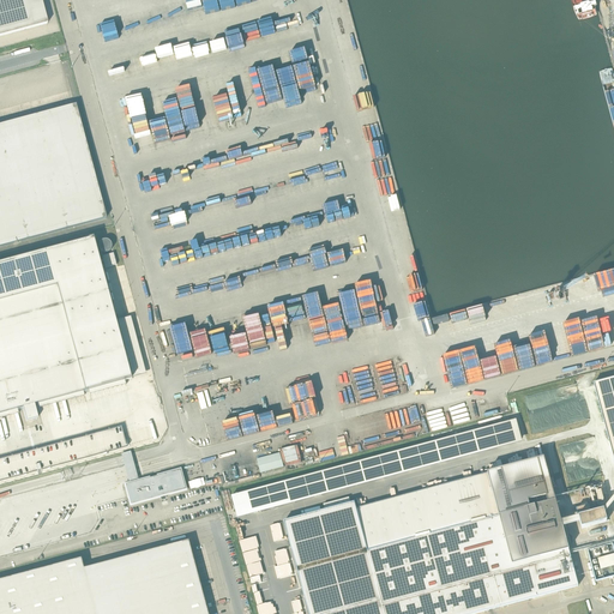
[(0,0),(0,36),(48,23),(41,0),(0,0)]
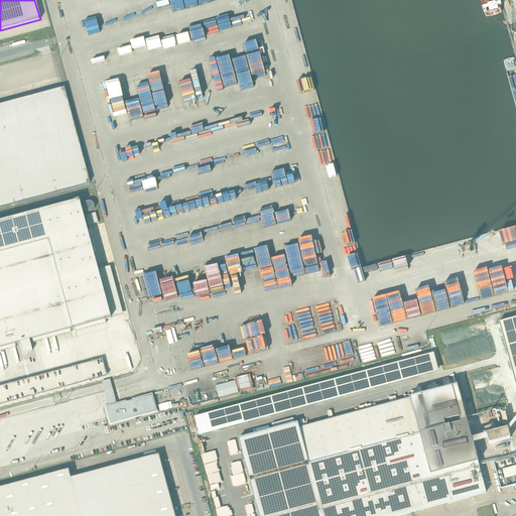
[(103,17),(104,24),(117,22),(116,14),(103,17)]
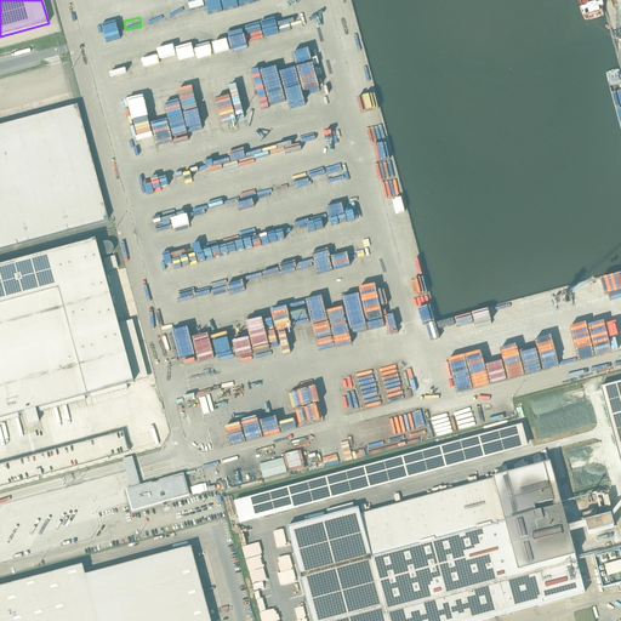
[(131,117),(146,113),(143,106),(130,109),(131,117)]
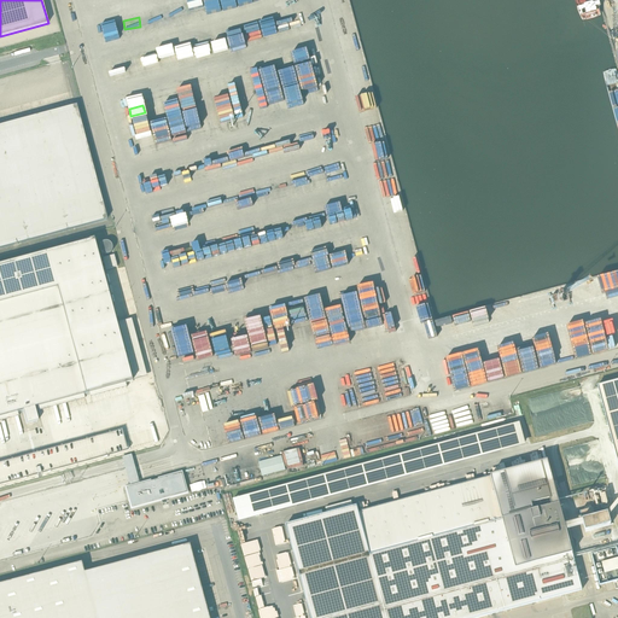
[(0,249),(106,220),(76,106),(0,126),(0,249)]
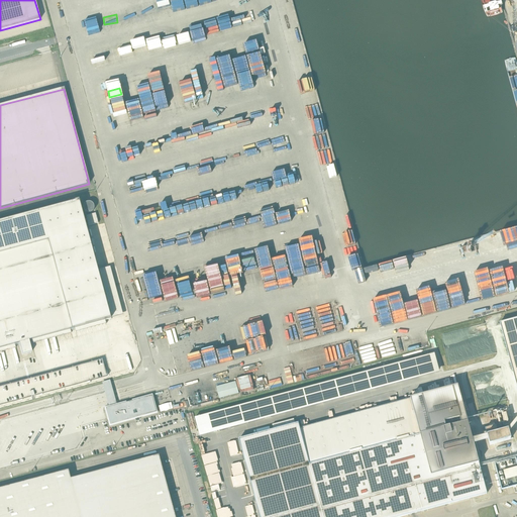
[(157,118),(169,116),(168,106),(169,106),(170,109),(175,108),(173,100),(167,101),(168,104),(161,106),(161,107),(154,108),(157,118)]
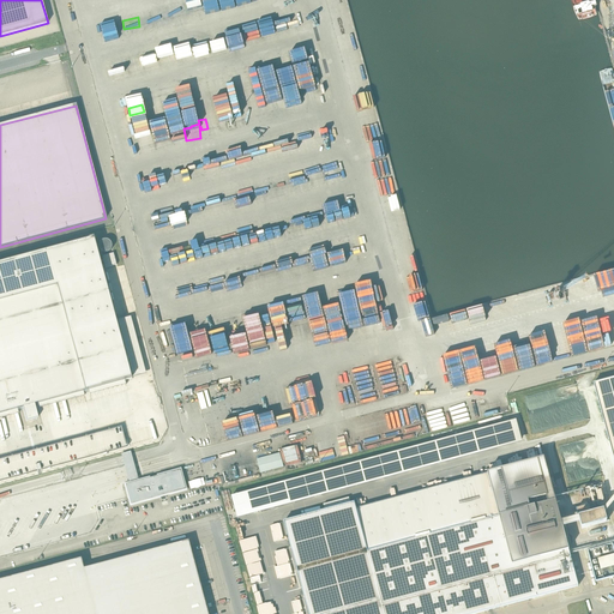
[(182,130),(175,132),(176,134),(169,137),(170,143),(185,139),(182,130)]
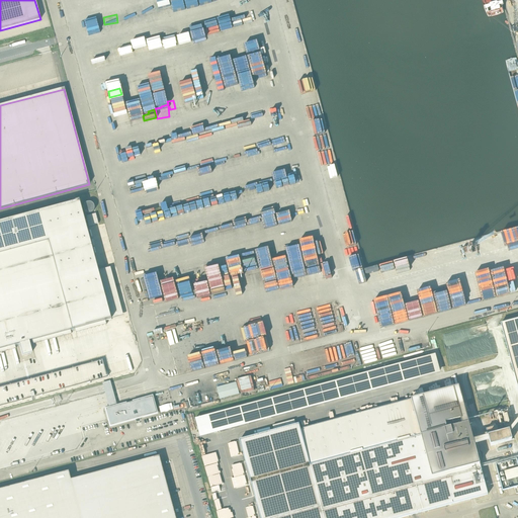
[(127,112),(121,113),(121,115),(115,116),(116,122),(123,121),(123,122),(128,121),(127,112)]
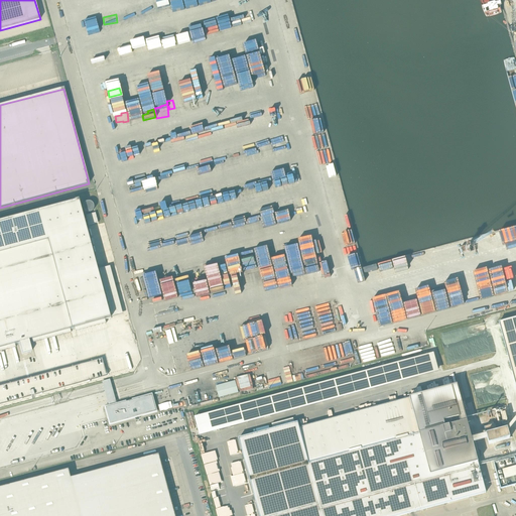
[(197,159),(198,168),(211,167),(210,158),(197,159)]
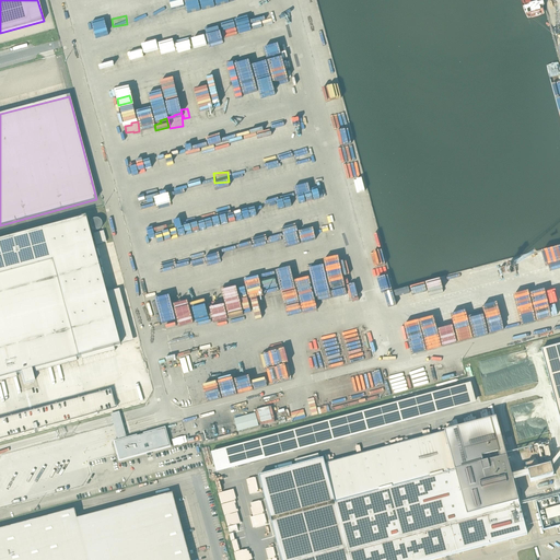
[(88,216),(0,240),(0,377),(21,372),(24,384),(35,382),(31,369),(121,343),(88,216)]
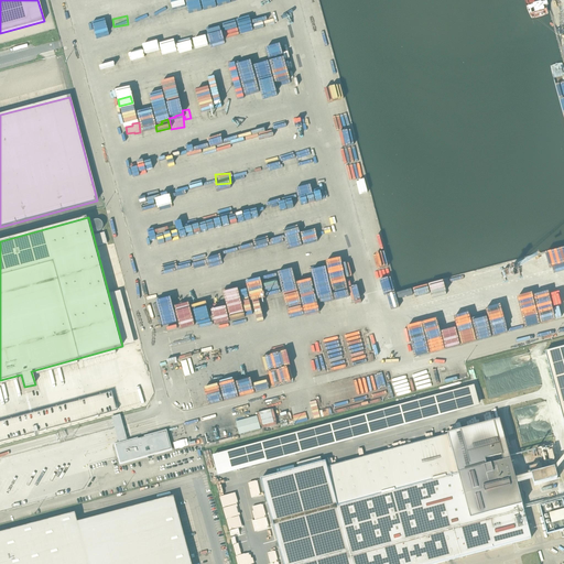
[(101,234),(101,230),(102,229),(104,227),(102,225),(101,223),(100,221),(98,220),(96,220),(94,221),(93,224),(91,226),(91,228),(93,230),(95,231),(97,232),(97,235),(94,235),(97,246),(107,242),(105,232),(101,234)]
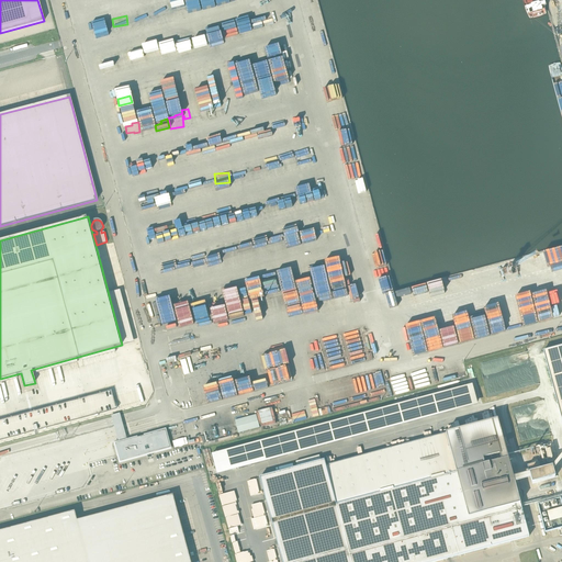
[(329,295),(302,301),(304,312),(313,310),(312,307),(316,306),(316,307),(330,305),(329,295)]
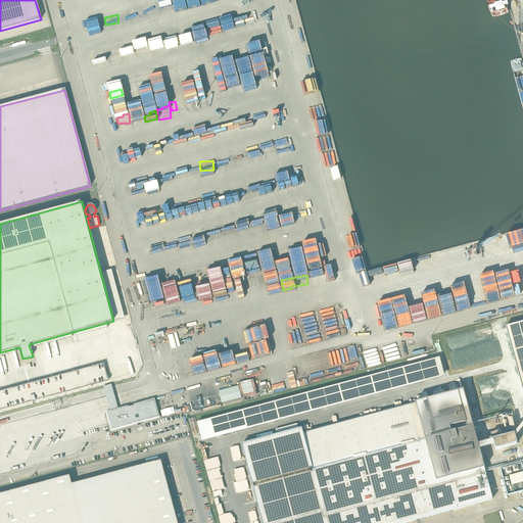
[(522,392),(522,321),(506,327),(522,392)]
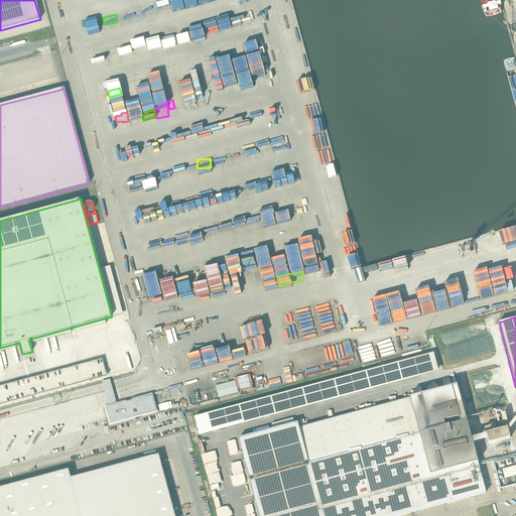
[(200,411),(205,432),(369,394),(368,392),(370,392),(371,393),(390,388),(389,385),(444,372),(440,356),(200,411)]
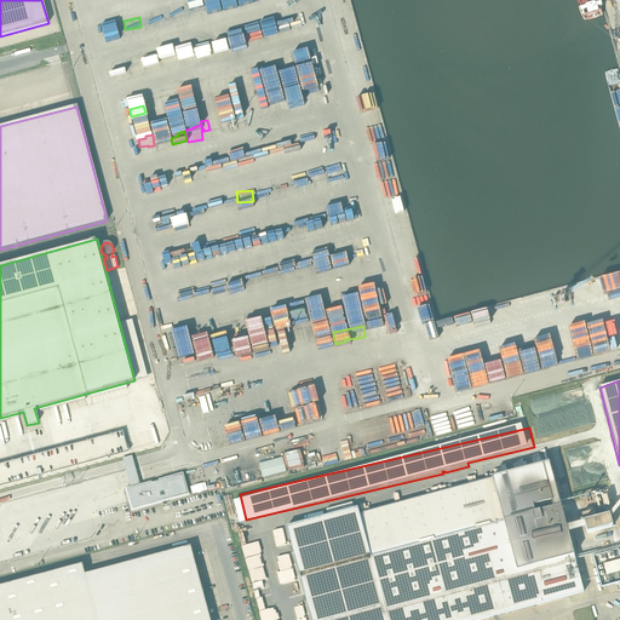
[(264,464),(269,480),(283,476),(280,460),(264,464)]
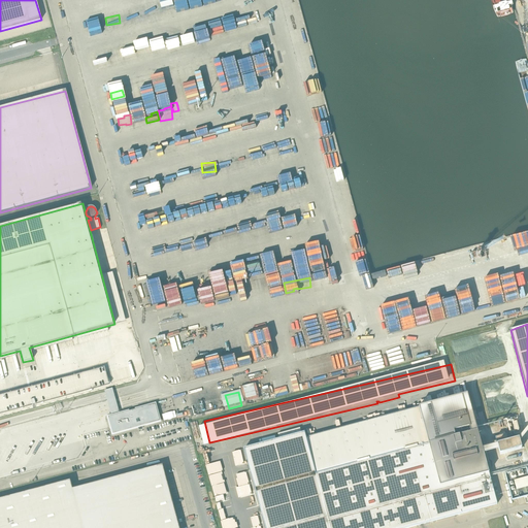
[(306,437),(304,432),(244,449),(265,527),(407,527),(497,504),(477,431),(467,394),(306,437)]
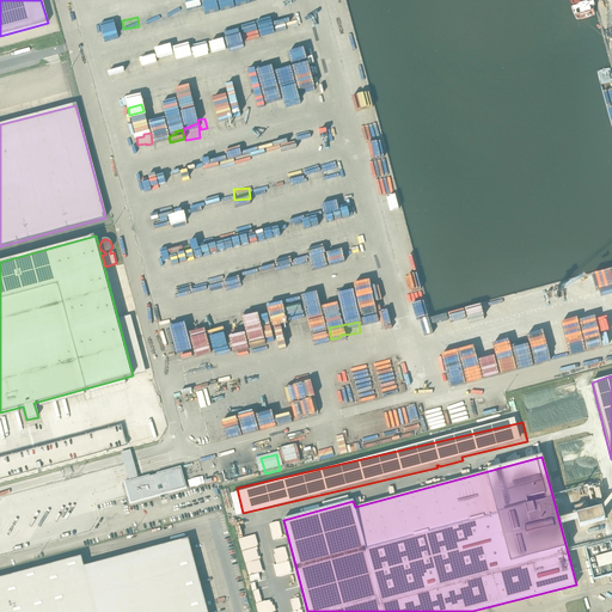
[(130,503),(185,488),(181,469),(126,483),(130,503)]
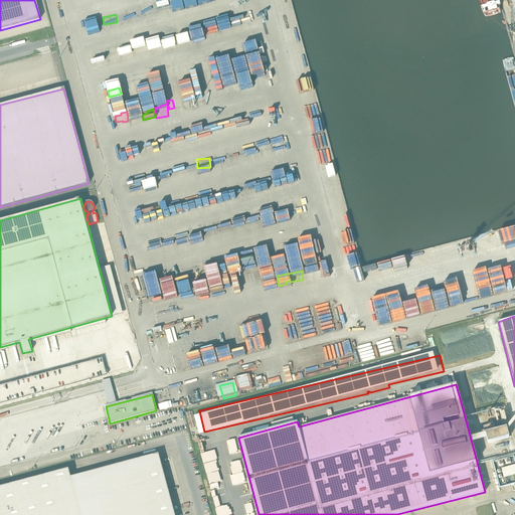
[(508,422),(504,410),(499,411),(503,424),(508,422)]
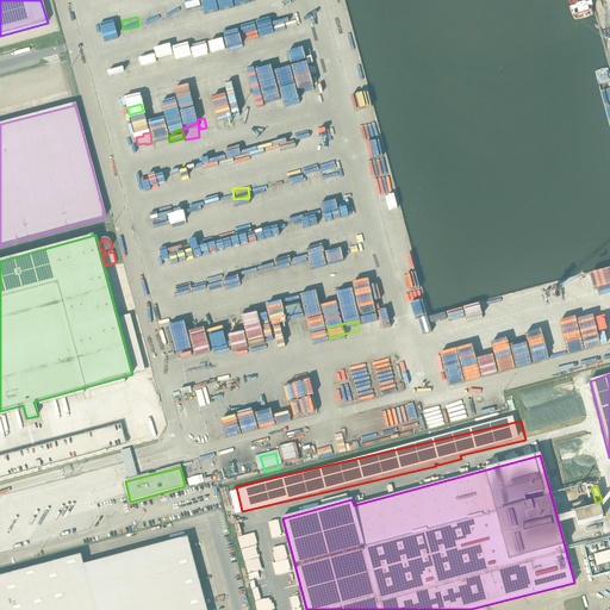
[(586,510),(585,503),(572,506),(578,526),(603,518),(599,506),(586,510)]
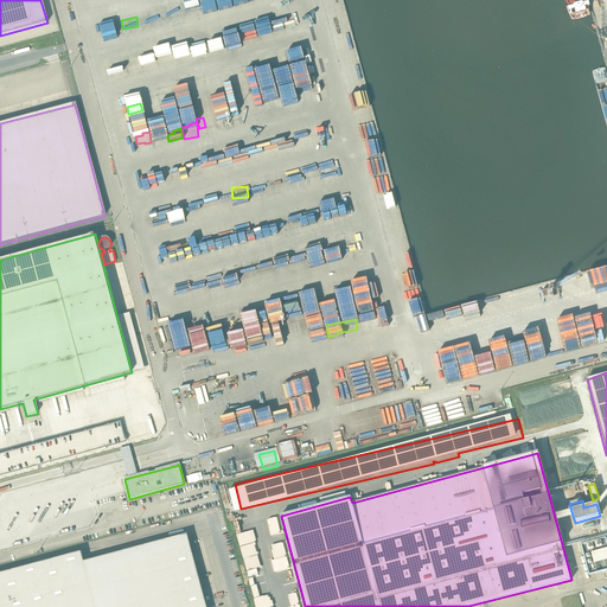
[(253,519),(240,523),(244,544),(259,541),(253,519)]
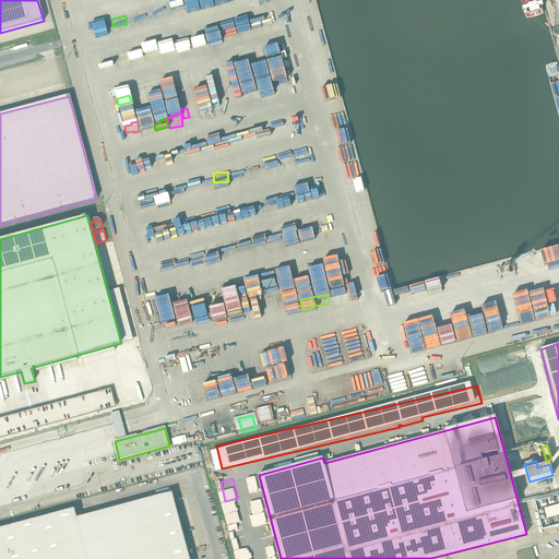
[(190,558),(173,492),(78,518),(74,509),(0,528),(0,558),(190,558)]
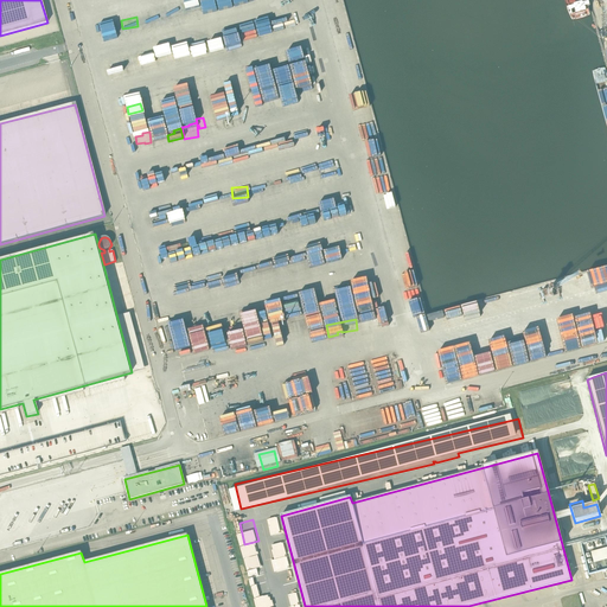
[(589,575),(606,569),(606,543),(606,538),(581,544),(589,575)]
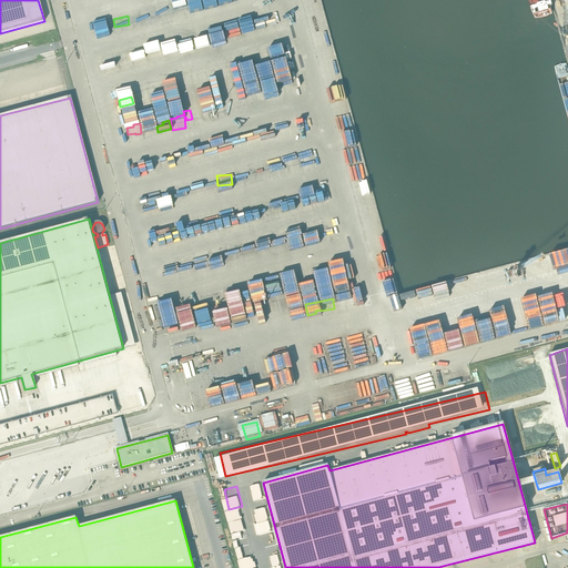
[(242,507),(235,509),(235,508),(229,510),(232,521),(244,517),(242,507)]
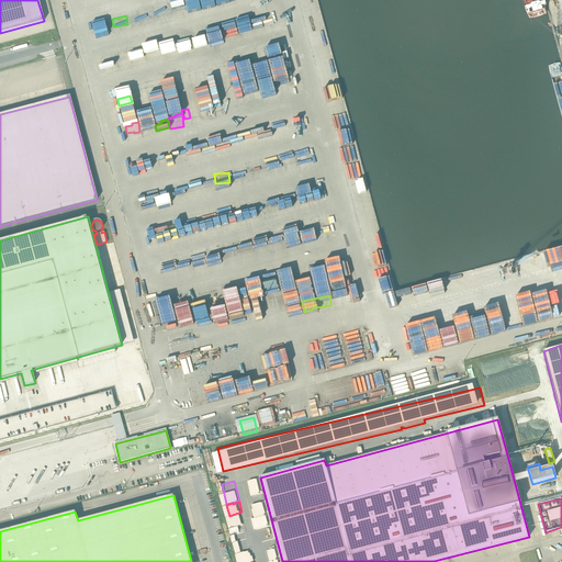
[(242,561),(248,561),(253,561),(250,550),(240,552),(242,561)]
